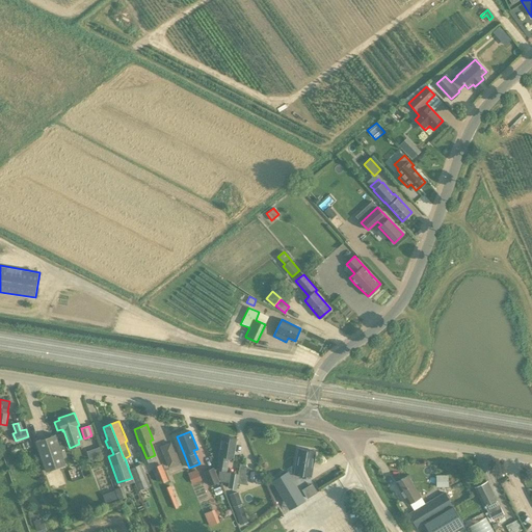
[(65,466),(55,434),(35,442),(46,472),(65,466)]
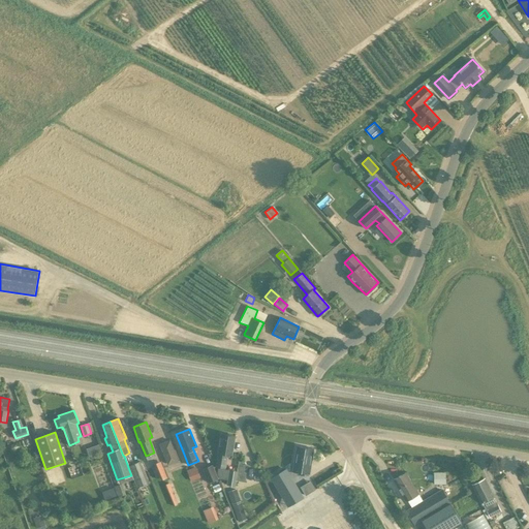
[(221,434),(218,453),(215,467),(219,468),(224,469),(227,454),(231,455),(235,436),(221,434)]
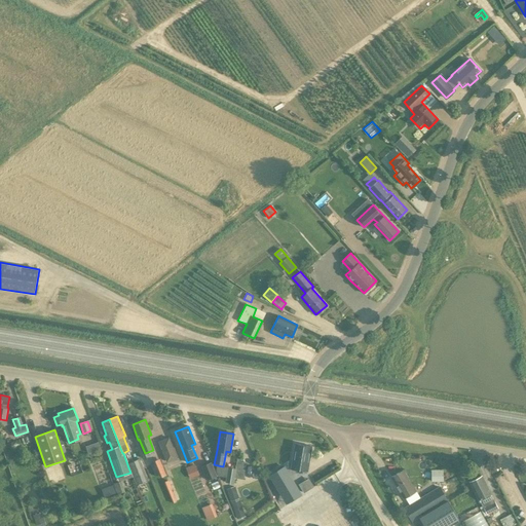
[(170,437),(158,441),(166,462),(178,458),(170,437)]
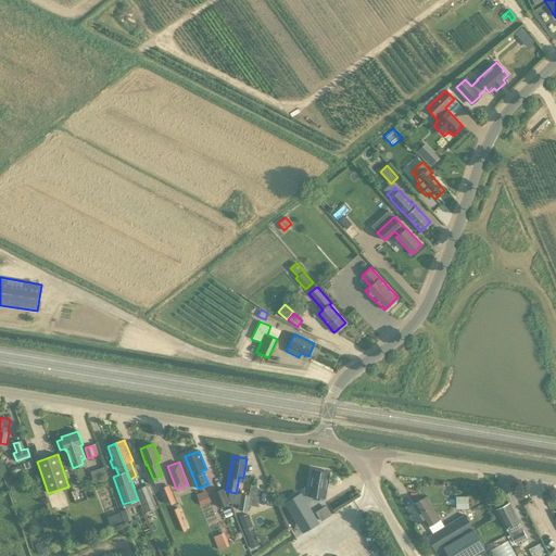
[(90,470),(93,479),(106,474),(103,466),(90,470)]
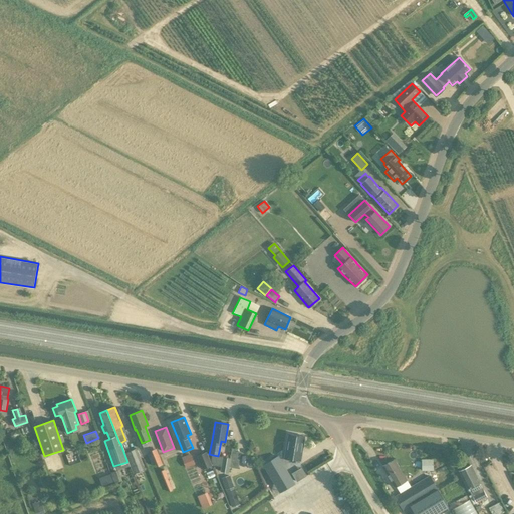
[(305,436),(288,433),(284,458),(289,458),(289,461),(295,462),(296,460),(301,461),(305,436)]
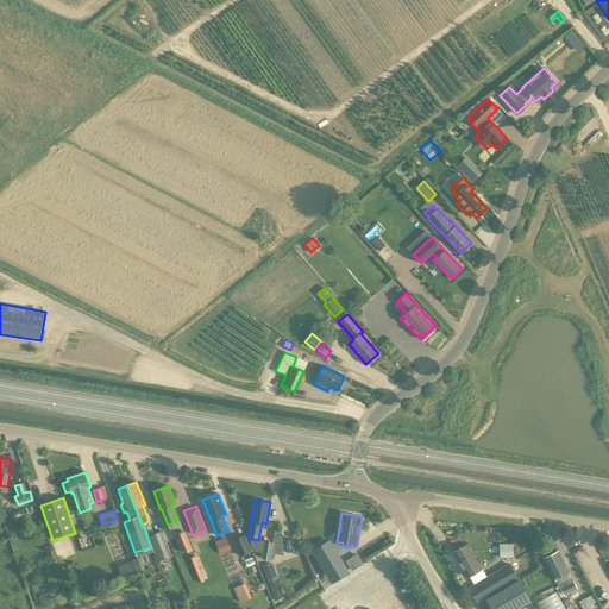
[(180,527),(177,522),(168,526),(170,532),(180,527)]
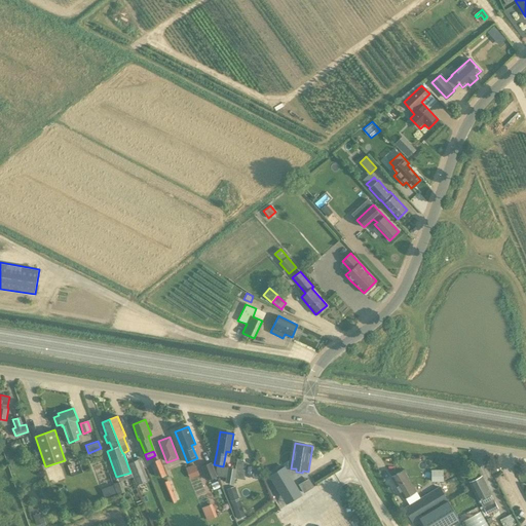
[(140,458),(127,462),(136,485),(148,479),(140,458)]
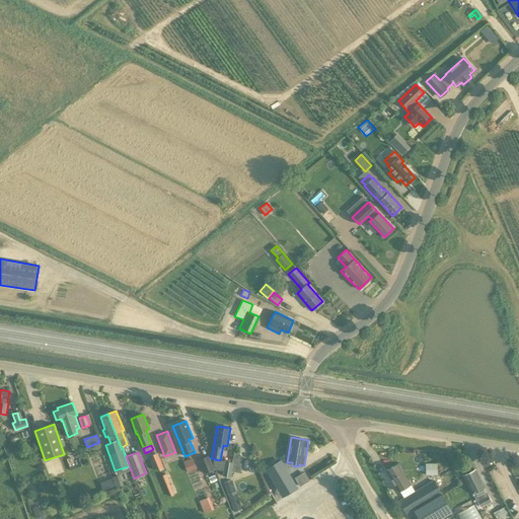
[(158,471),(164,468),(157,453),(152,455),(153,457),(149,458),(153,470),(157,468),(158,471)]
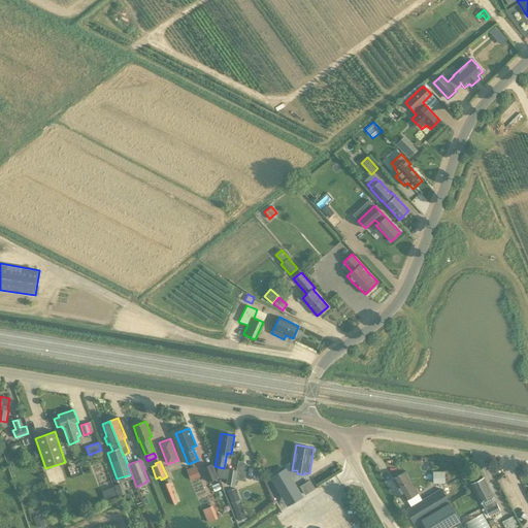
[(244,462),(238,461),(237,470),(235,480),(243,481),(245,471),(243,471),(244,462)]
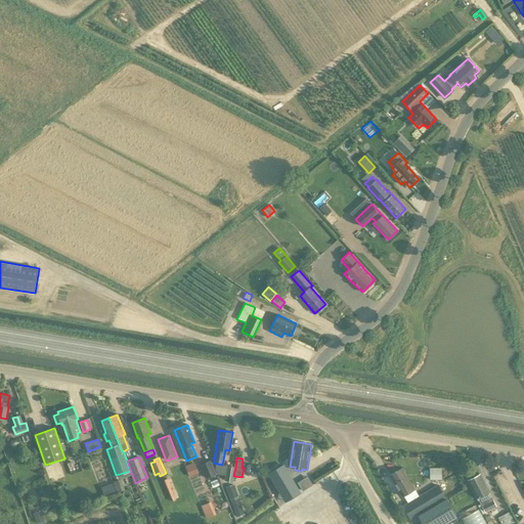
[(201,465),(206,478),(216,474),(211,461),(201,465)]
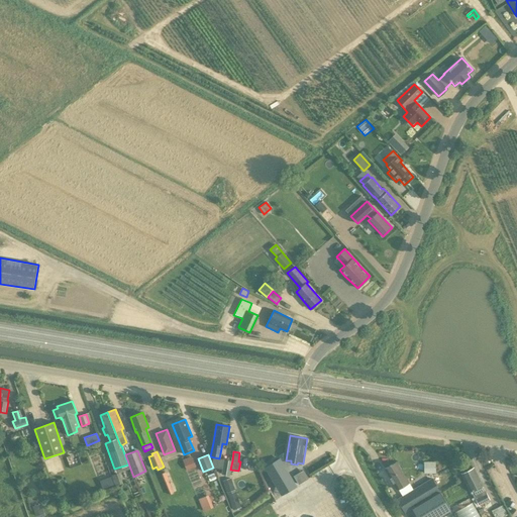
[(196,467),(192,456),(183,459),(187,471),(196,467)]
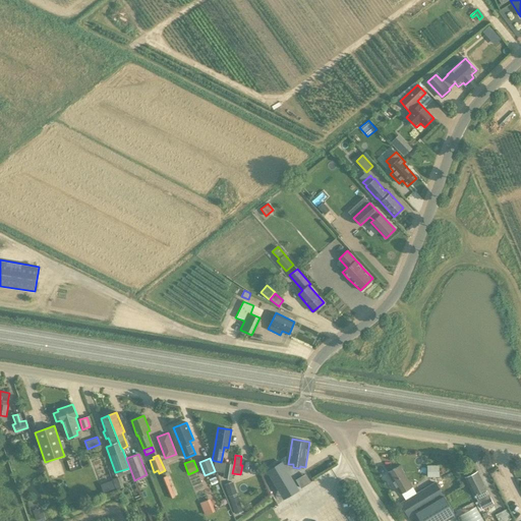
[(221,462),(216,461),(215,466),(216,471),(224,472),(224,477),(231,478),(232,473),(234,464),(221,462)]
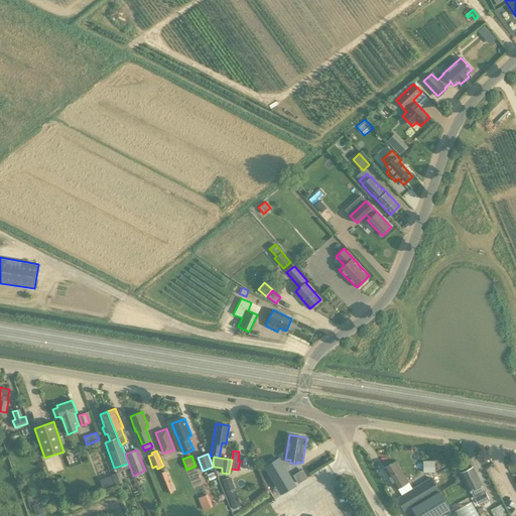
[(279,457),(264,467),(277,489),(292,481),(279,457)]
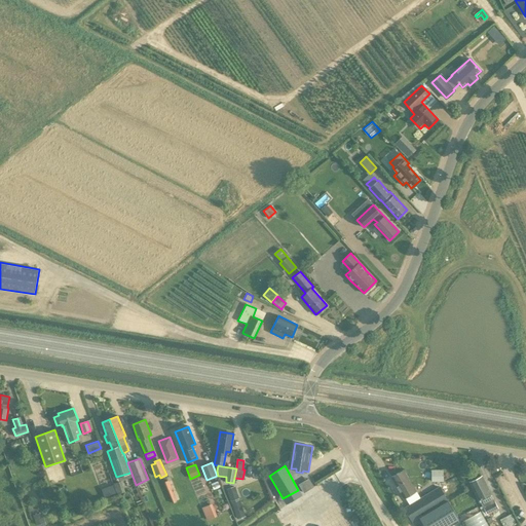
[(405,497),(410,504),(420,499),(415,491),(416,491),(404,470),(391,478),(404,498),(405,497)]
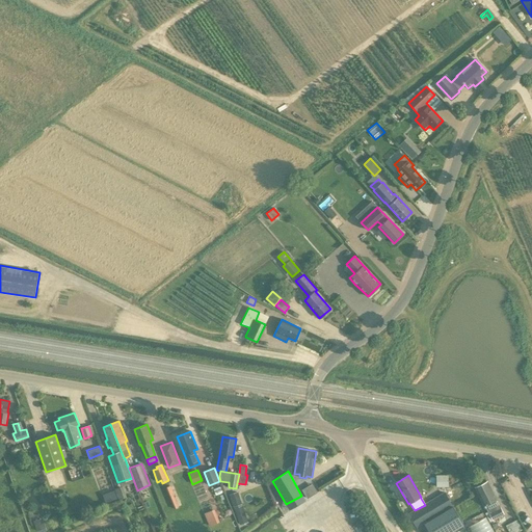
[(439,487),(448,487),(448,476),(439,476),(439,487)]
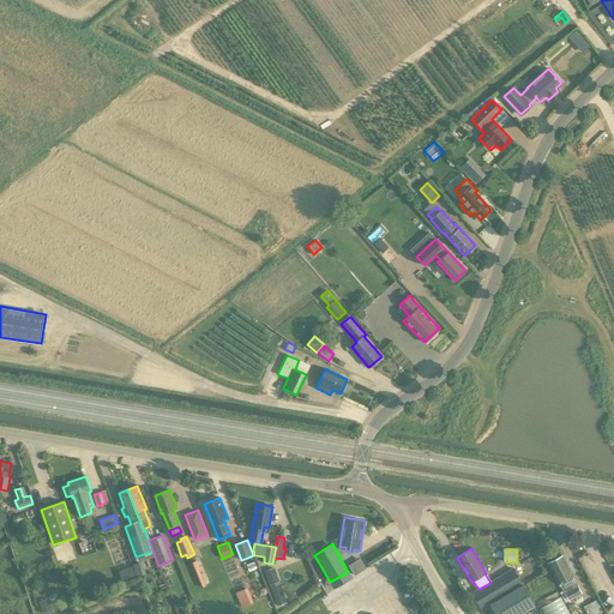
[(569,601),(582,595),(577,584),(576,585),(571,577),(573,577),(563,555),(547,563),(558,584),(560,588),(561,587),(564,591),(569,601)]
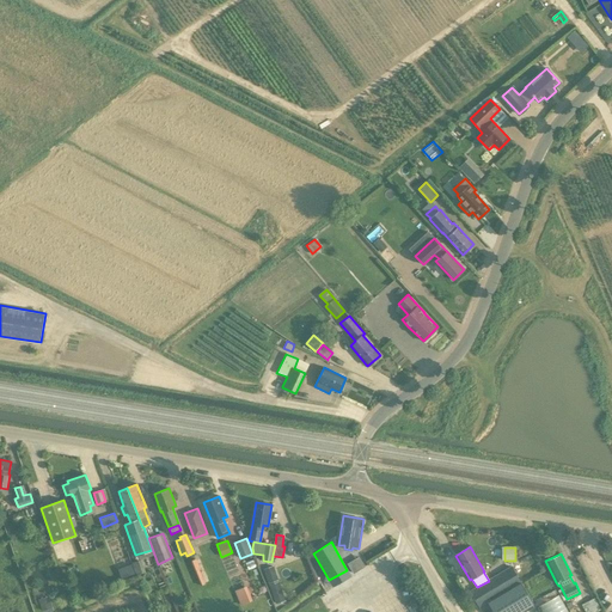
[(196,558),(190,561),(201,586),(204,583),(199,567),(200,567),(196,558)]
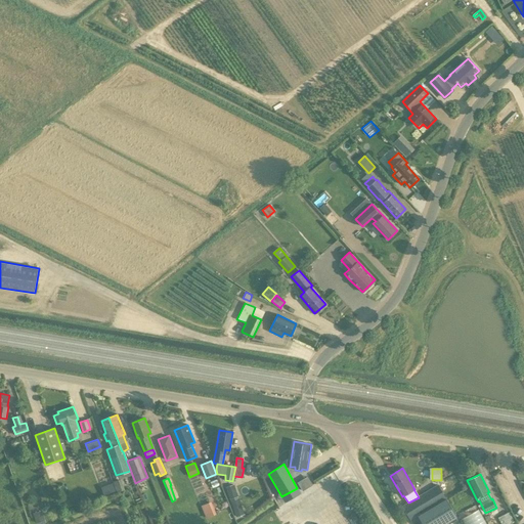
[(105,482),(107,493),(124,490),(122,480),(105,482)]
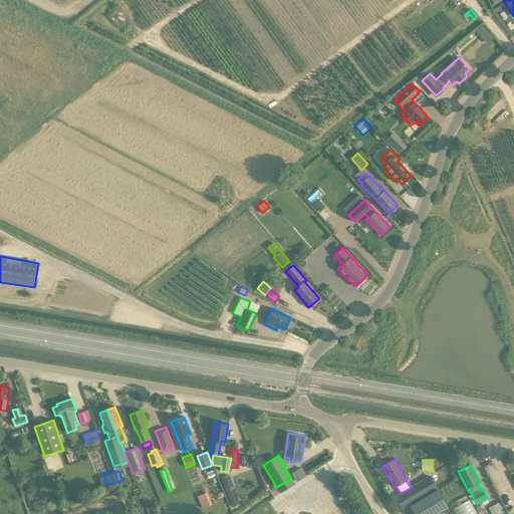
[(221,478),(226,490),(234,487),(229,475),(221,478)]
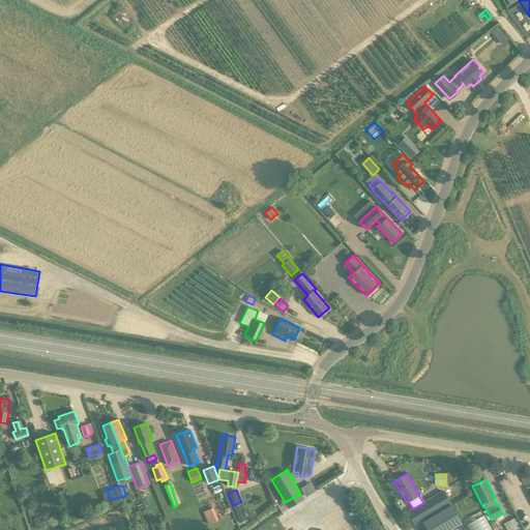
[(423,503),(413,508),(408,511),(414,525),(450,504),(443,492),(423,503)]
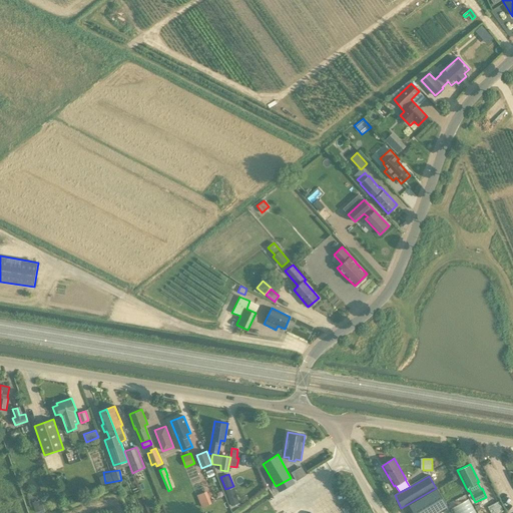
[(239,503),(233,487),(225,490),(231,506),(239,503)]
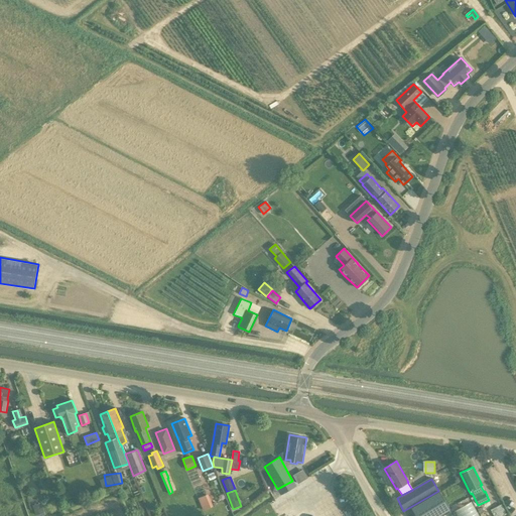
[(417,515),(437,515),(449,509),(439,492),(429,497),(412,507),(417,515)]
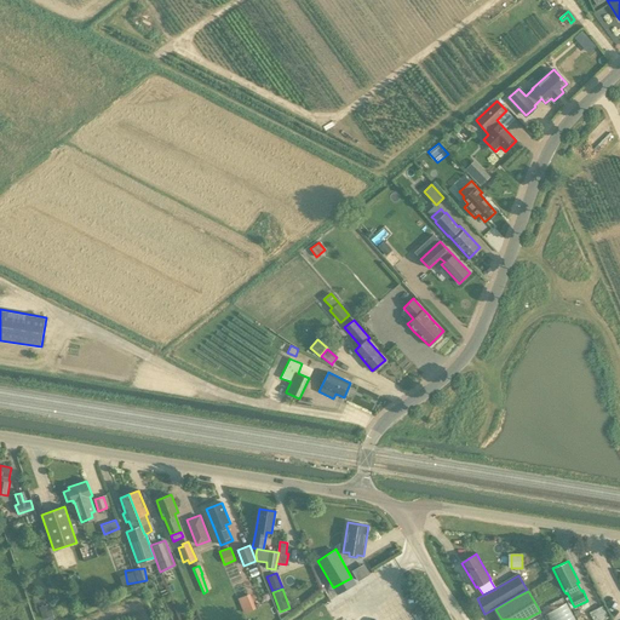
[(329,609),(320,614),(323,619),(336,619),(342,616),(339,612),(348,607),(344,600),(336,604),(333,600),(326,604),(329,609)]
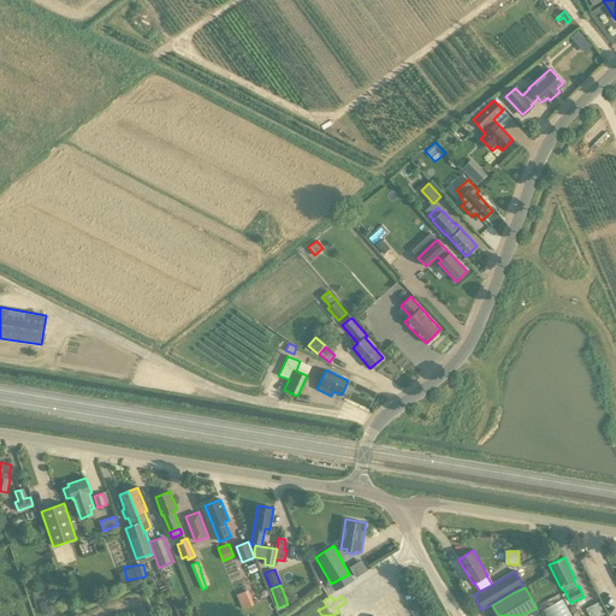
[(545,606),(549,615),(573,615),(564,597),(545,606)]
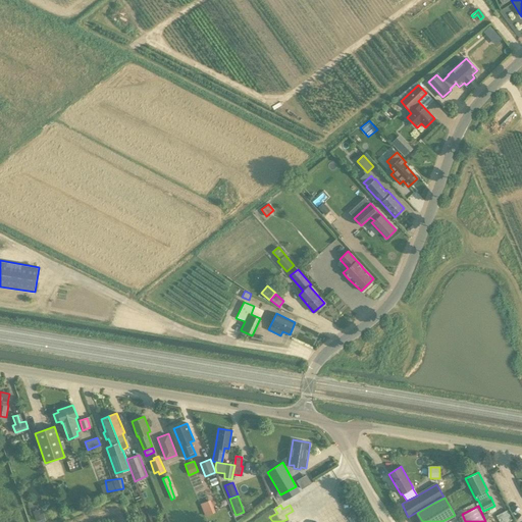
[(36,521),(44,519),(42,509),(33,512),(36,521)]
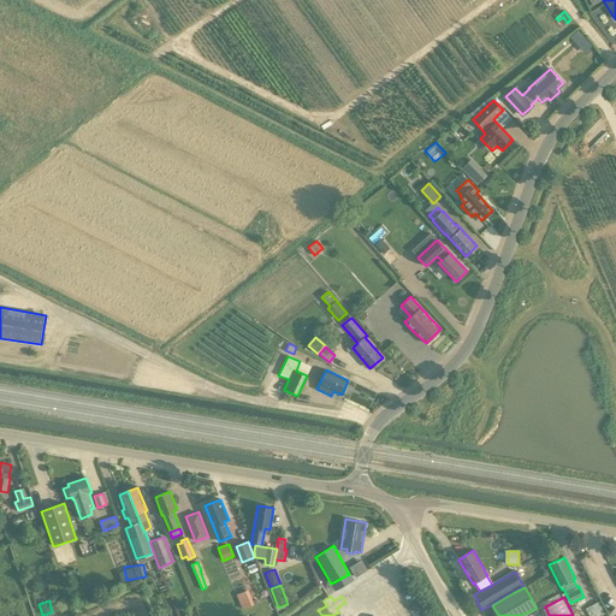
[(590,615),(596,615),(604,612),(599,600),(586,606),(590,615)]
